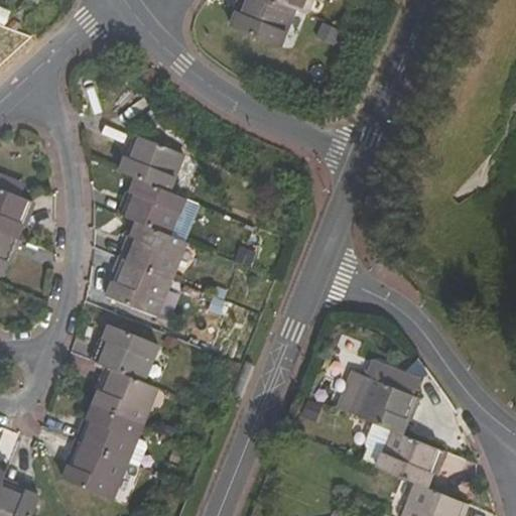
[(271,0),(242,0),(232,28),(279,47),(296,10),(271,0)]
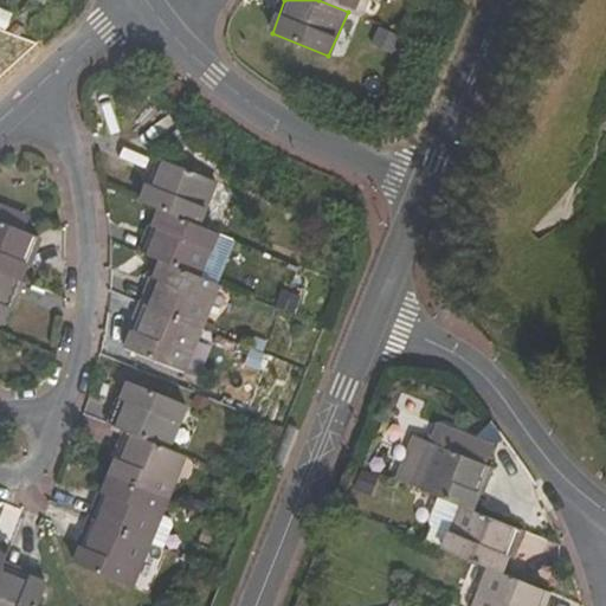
[(368,0),(318,0),(348,12),(362,17),(368,0)]
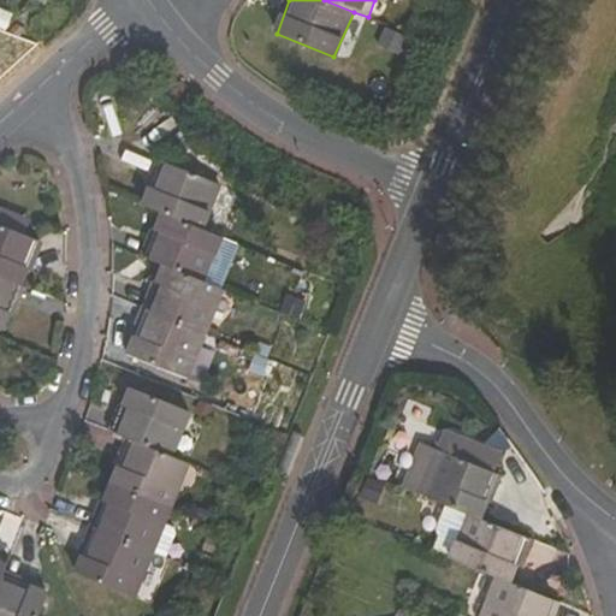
[(163,212),(202,227),(219,183),(163,160),(143,203),(163,212)]
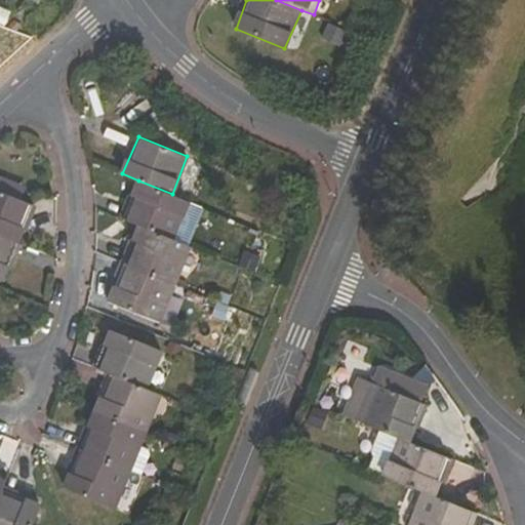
[(2,178),(0,183),(0,191),(21,200),(26,188),(2,178)]
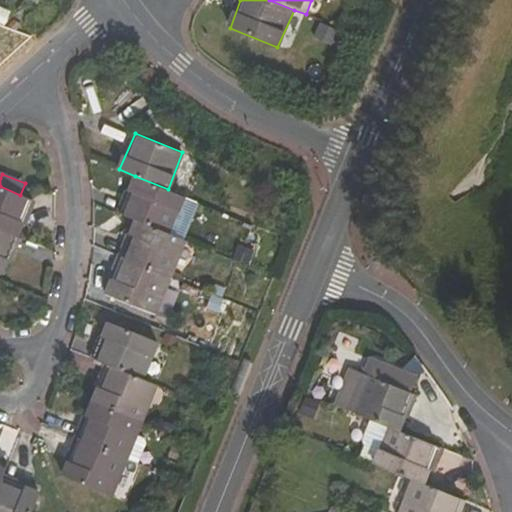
[(168,189),(135,176),(119,214),(135,220),(169,234),(185,196),(168,189)]
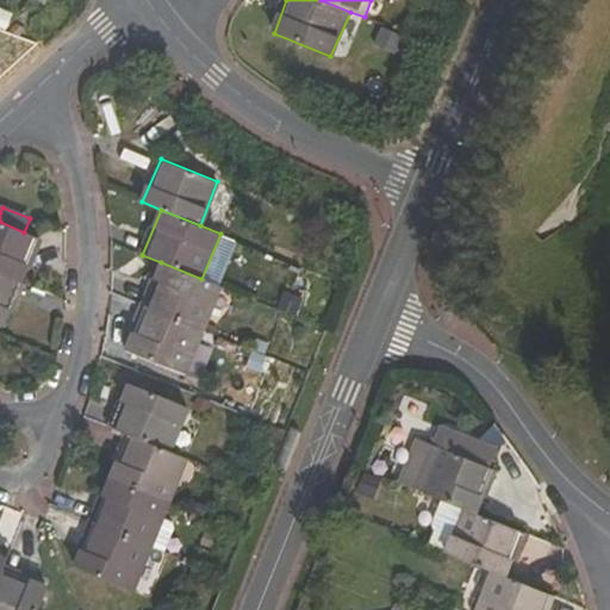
[(0,274),(20,282),(27,265),(38,238),(24,232),(0,222),(0,274)]
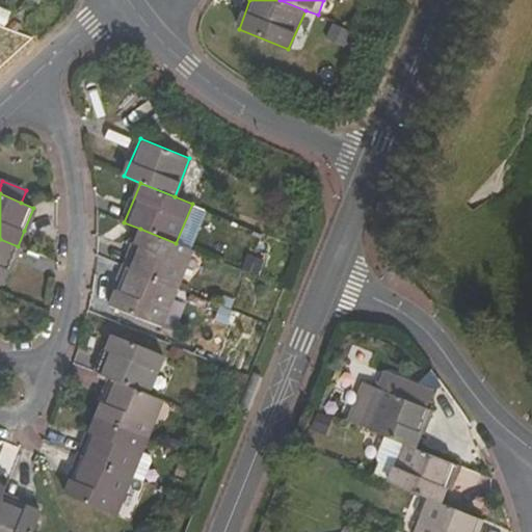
[(33,208),(24,231),(28,233),(37,209),(33,208)]
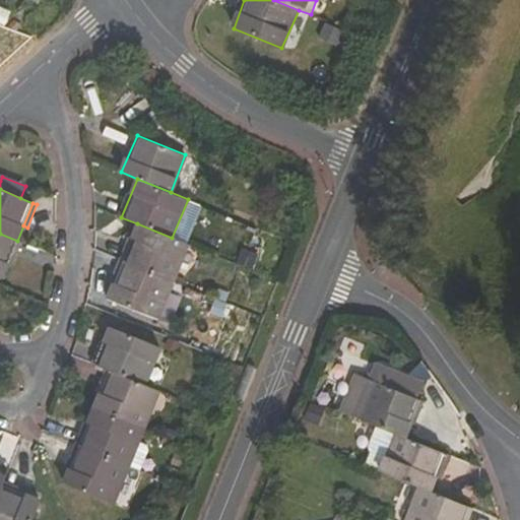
[(122,261),(174,281),(189,245),(172,238),(137,223),(122,261)]
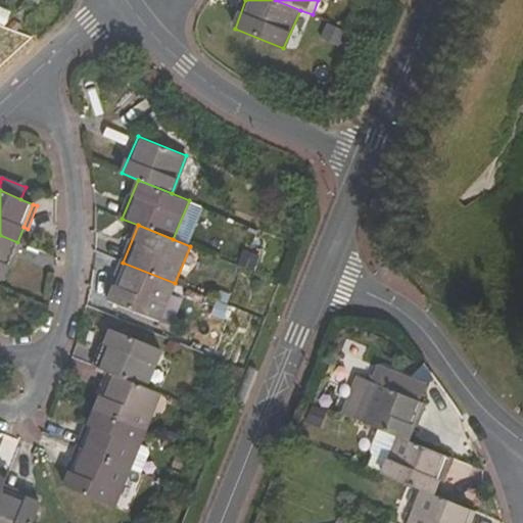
[(0,279),(2,280),(17,242),(0,235),(0,279)]
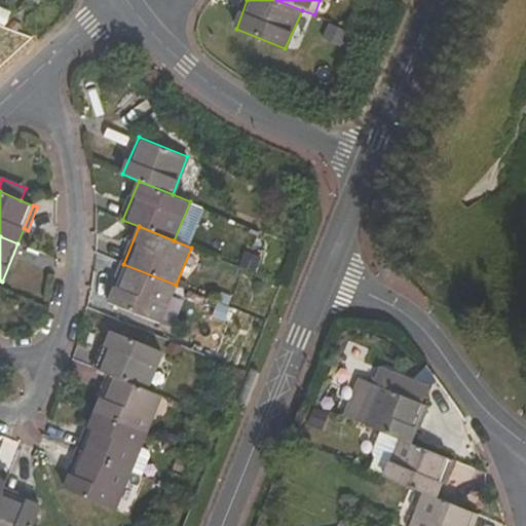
[(108,302),(160,324),(176,285),(123,264),(108,302)]
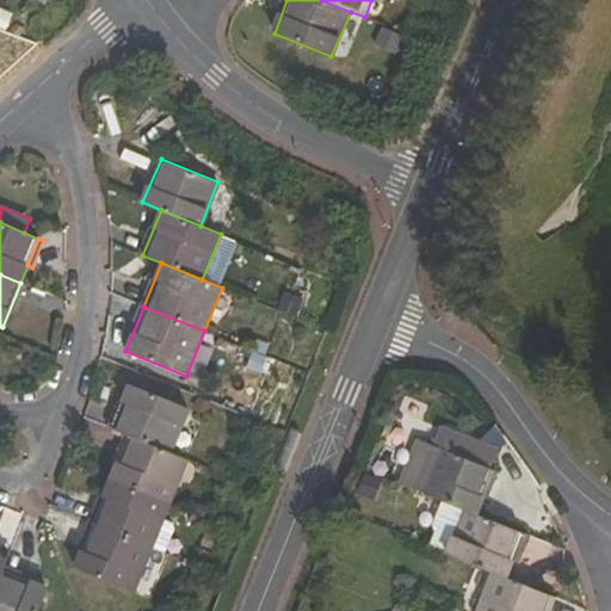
[(131,437),(172,454),(190,408),(133,384),(113,430),(131,437)]
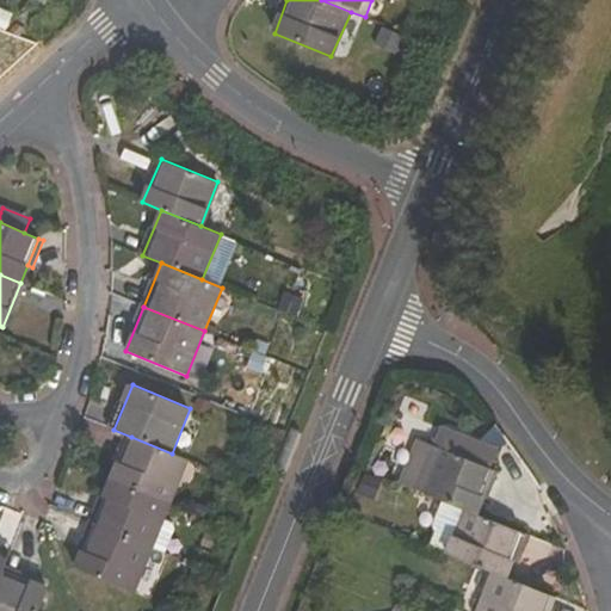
[(438,446),(421,439),(405,486),(446,503),(477,514),(495,469),(492,468),(500,450),(445,429),(438,446)]
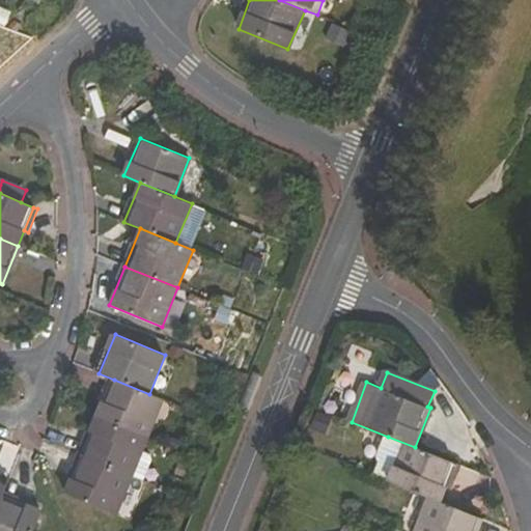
[(99,417),(148,438),(164,400),(149,394),(114,380),(99,417)]
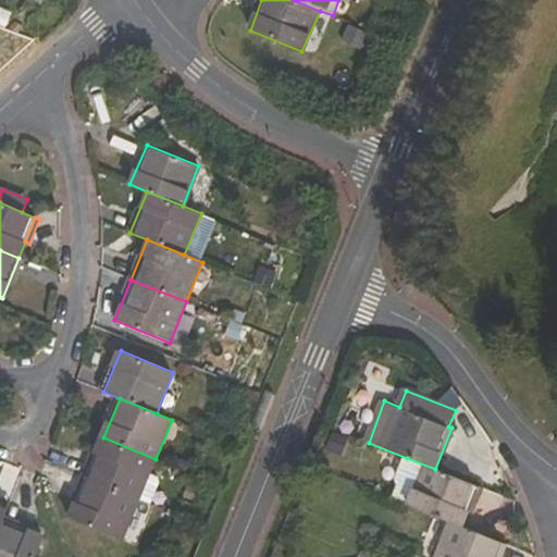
[(87,479),(139,499),(156,459),(103,437),(87,479)]
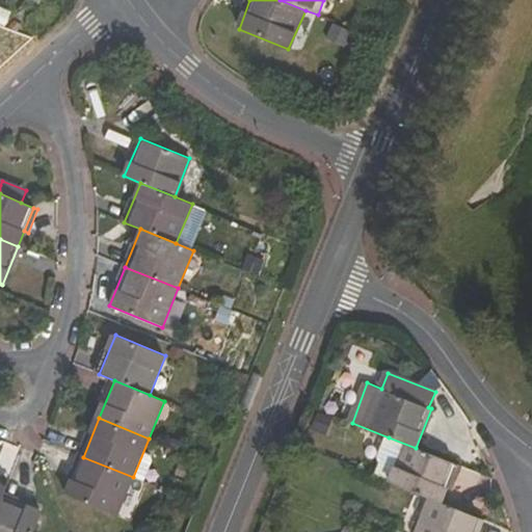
[(416,448),(389,437),(380,457),(381,462),(376,476),(431,498),(442,502),(457,464),(416,448)]
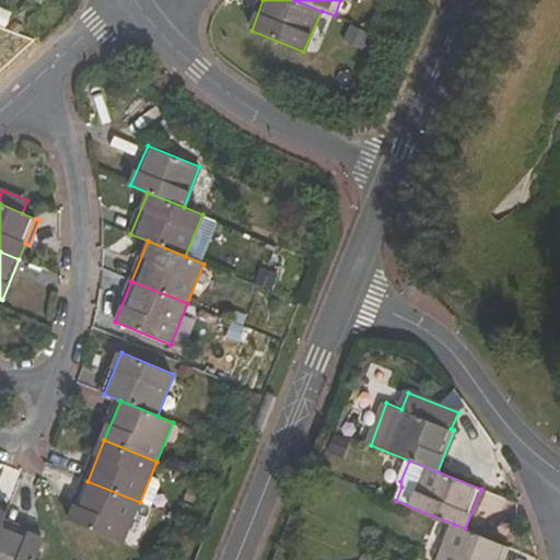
[(71,522),(123,543),(140,502),(88,481),(71,522)]
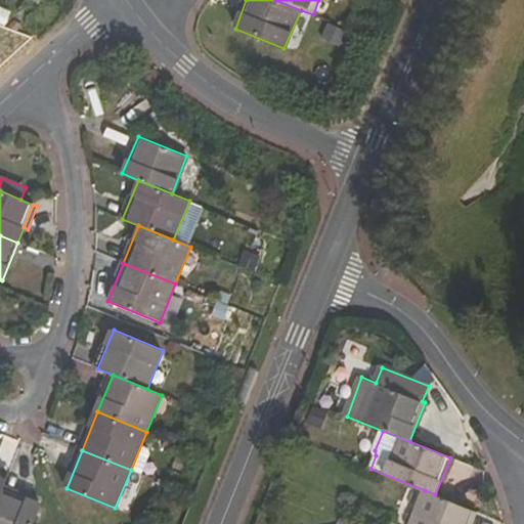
[(0,472),(0,497),(3,490),(9,476),(0,472)]
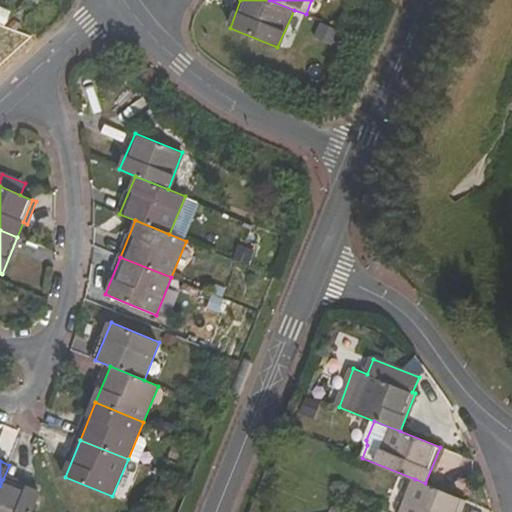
[(0,486),(0,511),(32,511),(40,494),(3,479),(0,486)]
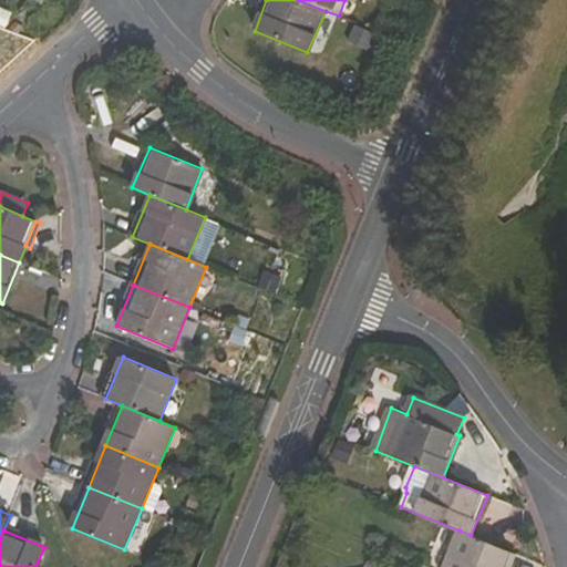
[(471,535),(460,531),(444,566),(506,566),(512,552),(471,535)]
